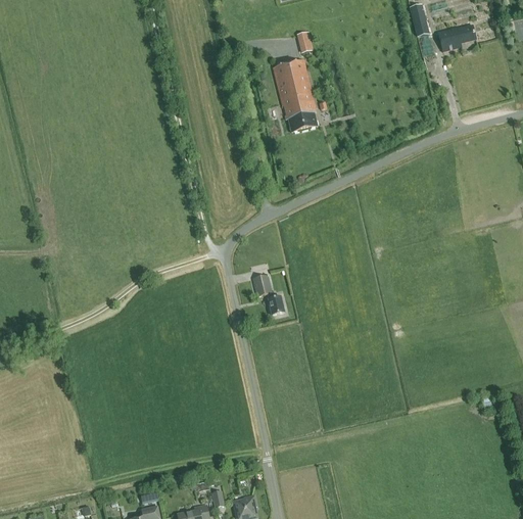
[(410,6),(418,35),(429,32),(422,3),(410,6)]
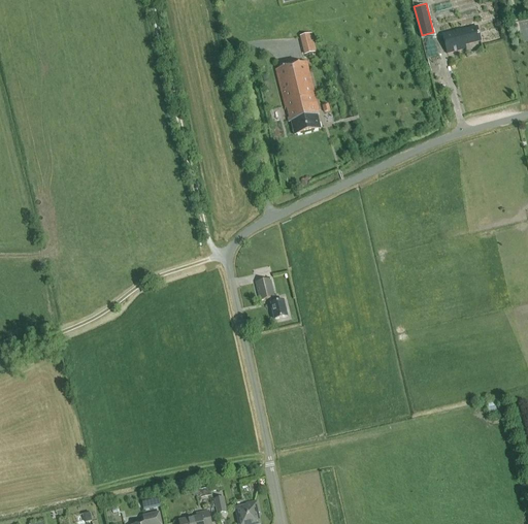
[(466,41),(481,38),(476,24),(463,27),(463,25),(442,30),(448,50),(466,44),(466,41)]
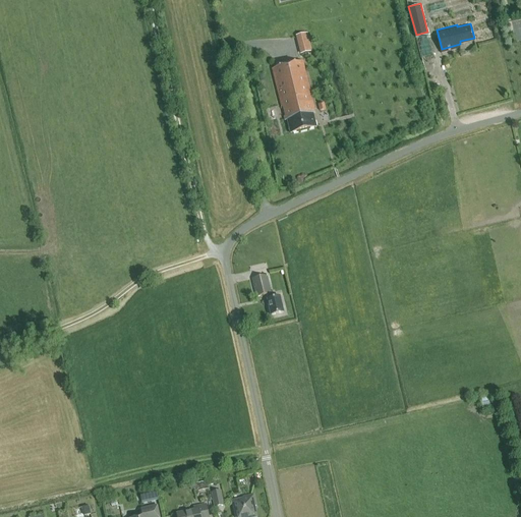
[(311,29),(299,32),(304,50),(316,47),(311,29)]
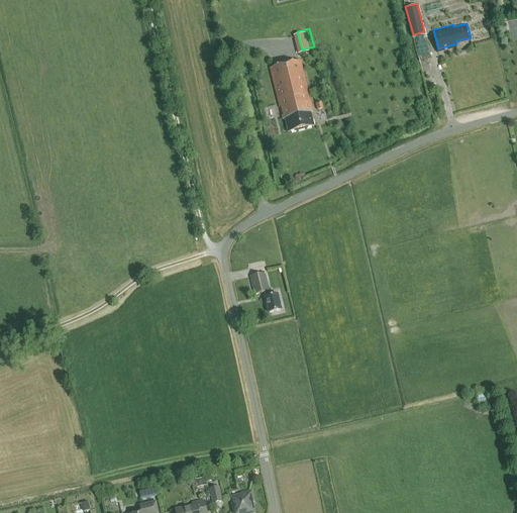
[(421,54),(433,50),(428,31),(417,34),(421,54)]
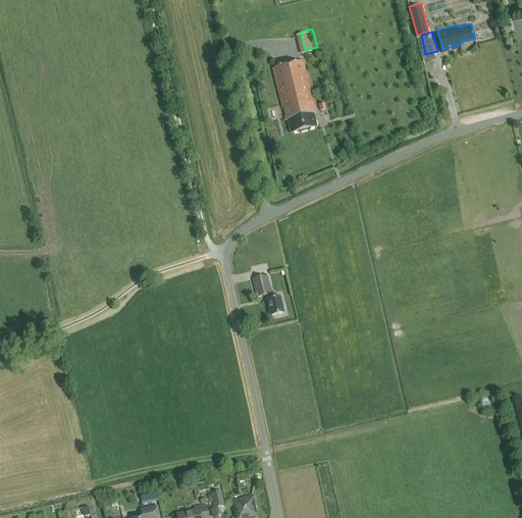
[(316,124),(313,111),(316,111),(315,106),(315,105),(304,58),(271,66),(281,104),(282,104),(285,114),(283,114),(284,118),(289,117),(292,131),(316,124)]
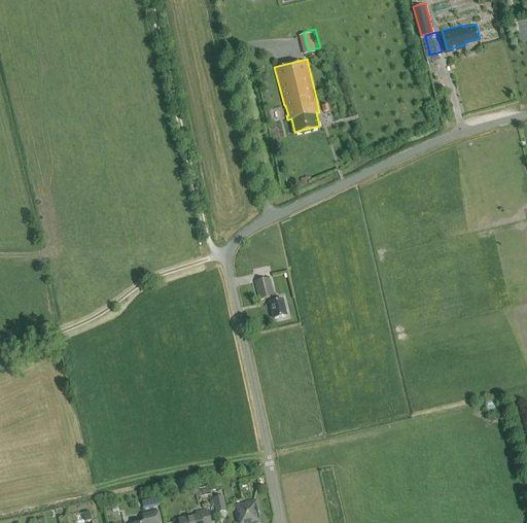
[(274,316),(286,313),(283,298),(275,300),(274,294),(275,294),(270,275),(255,279),(259,298),(270,294),(271,300),(270,300),(274,316)]
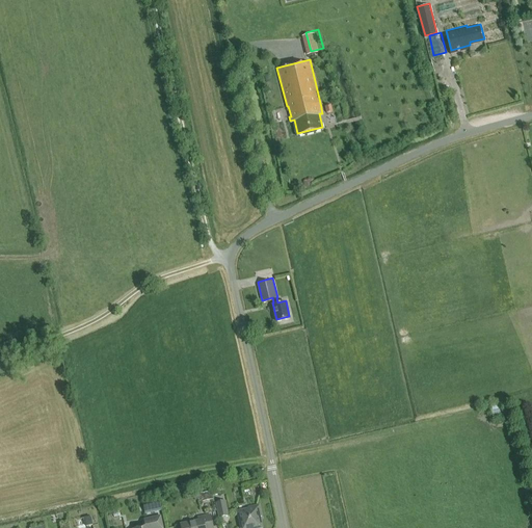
[(504,398),(494,399),(495,410),(505,408),(504,398)]
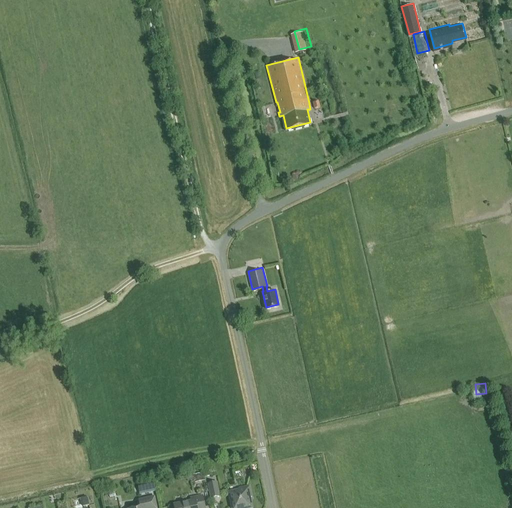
[(211,495),(219,493),(216,479),(208,481),(211,495)]
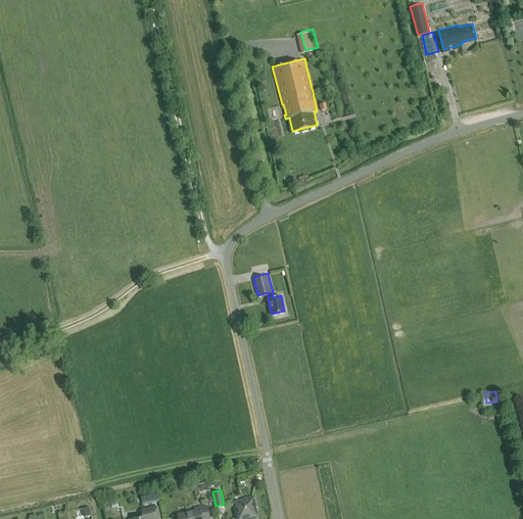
[(159,499),(157,490),(141,494),(142,502),(159,499)]
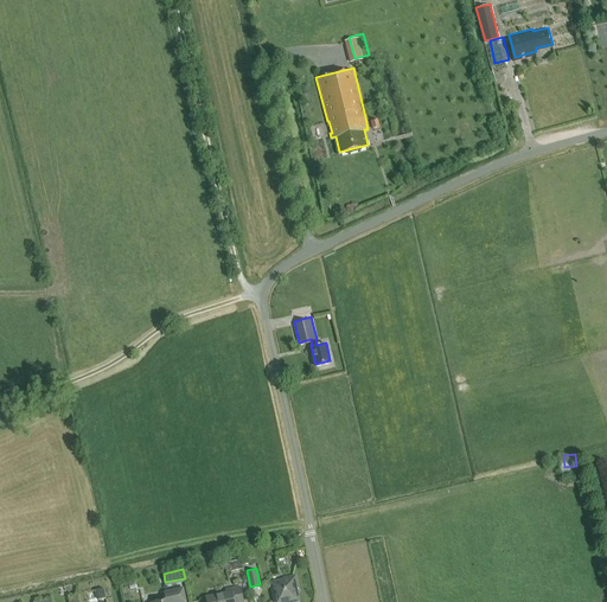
[(294,586),(299,584),(295,572),(283,575),(283,578),(273,581),(276,601),(298,597),(294,586)]
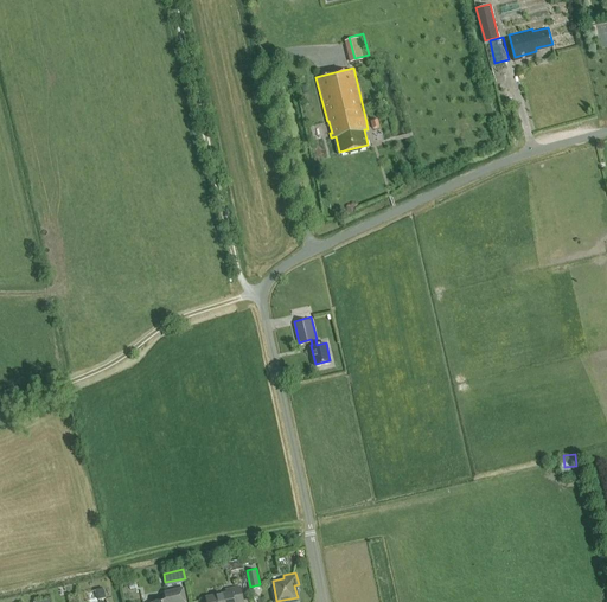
[(236,601),(243,601),(240,583),(225,587),(227,590),(206,595),(206,601),(236,601)]
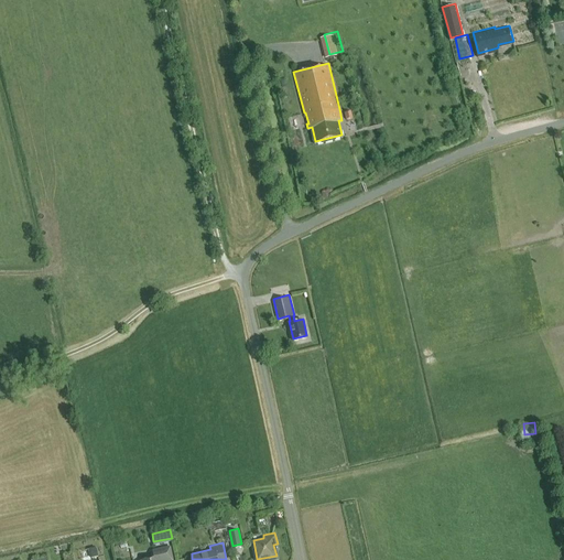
[(141,559),(167,559),(173,559),(170,544),(153,548),(154,556),(141,559)]
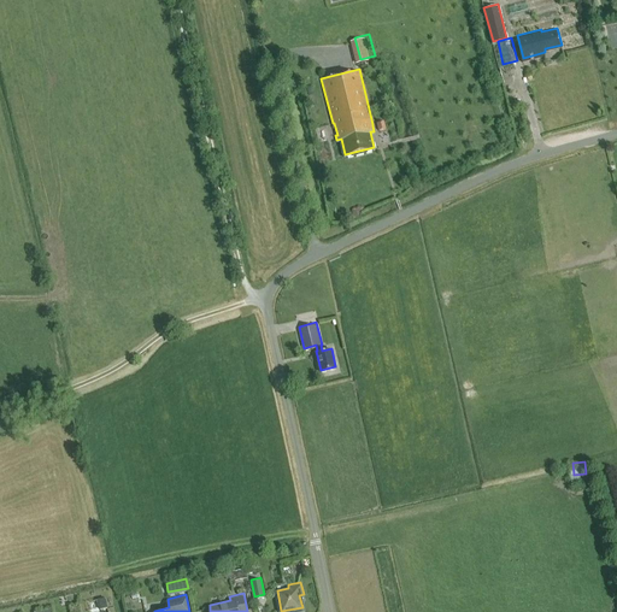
All buildings are outlined.
